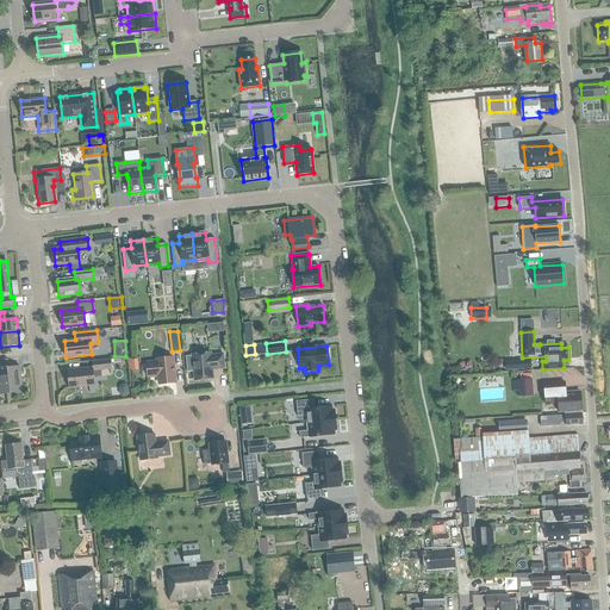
[(192,355),(186,356),(187,373),(194,372),(194,380),(194,381),(212,379),(211,369),(216,368),(216,369),(224,368),(223,355),(210,356),(210,354),(210,353),(192,355)]
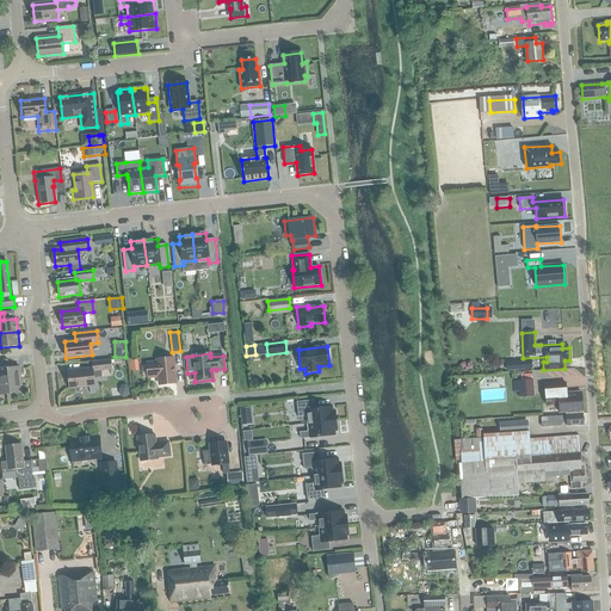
[(156,363),(146,364),(147,378),(159,377),(159,386),(176,384),(172,358),(156,359),(156,363)]
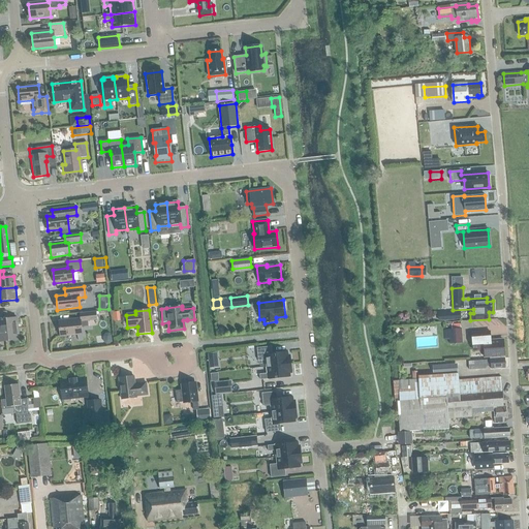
[(2,312),(0,312),(0,331),(18,329),(17,318),(3,319),(2,312)]
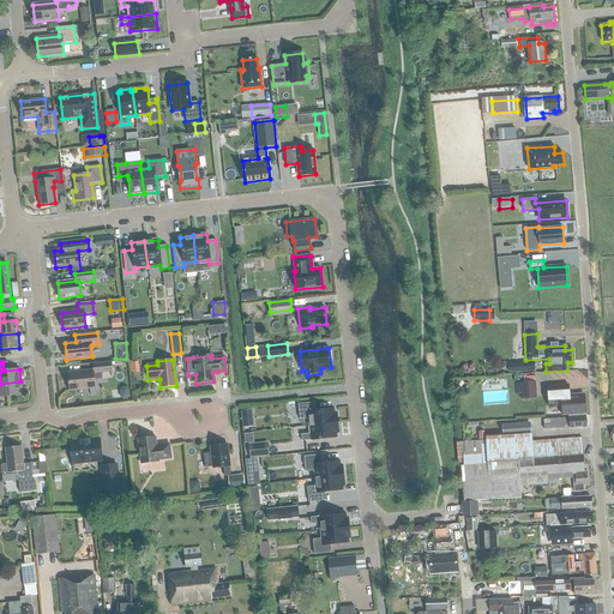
[(92,365),(92,371),(68,374),(70,390),(95,387),(94,380),(102,379),(101,373),(113,372),(112,362),(92,365)]
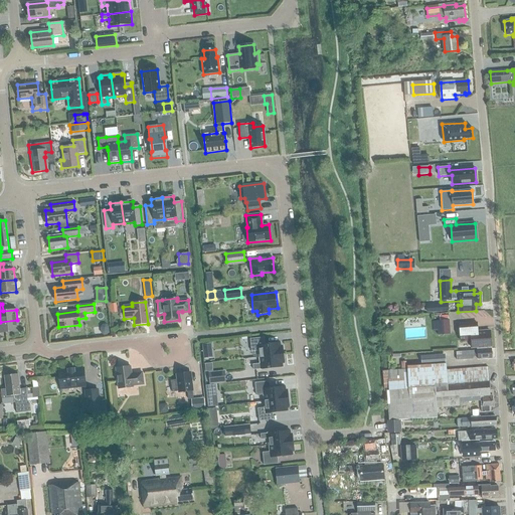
[(449,312),(448,304),(432,305),(432,313),(449,312)]
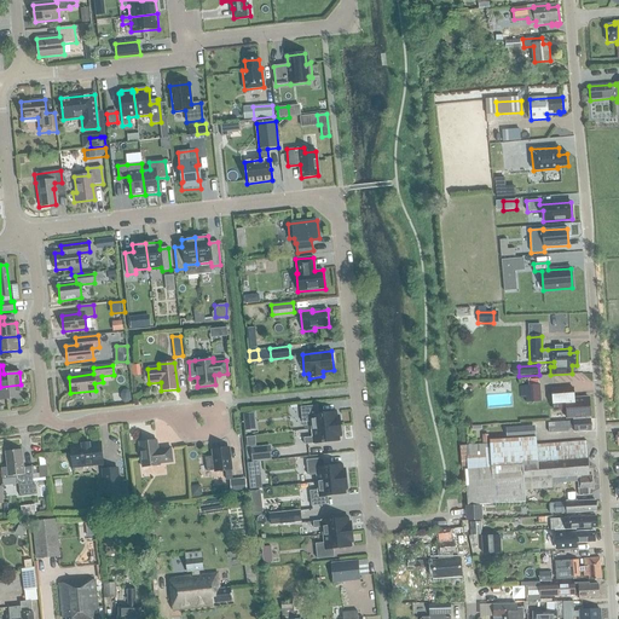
[(0,399),(22,398),(21,385),(0,387),(0,399)]
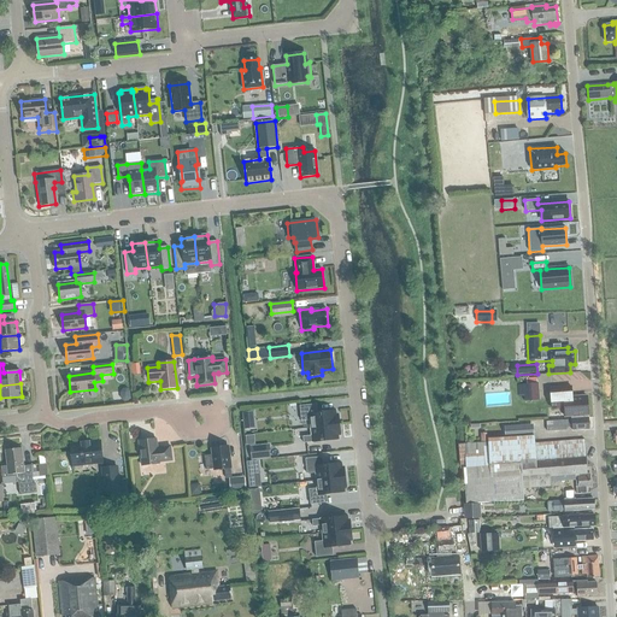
[(540,400),(539,383),(518,386),(519,398),(524,397),(524,403),(540,400)]
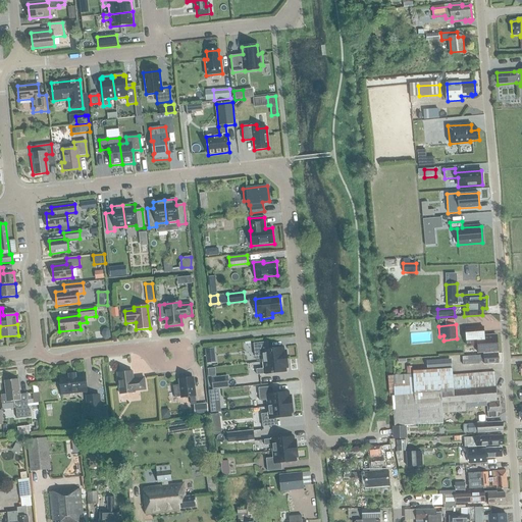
[(498,352),(497,335),(484,336),(483,327),(465,329),(466,346),(477,345),(477,353),(478,353),(497,351),(497,352),(498,352)]
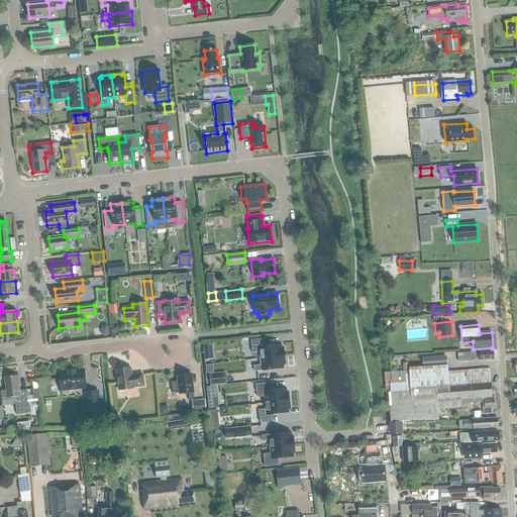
[(106,326),(102,326),(100,329),(101,335),(103,337),(106,337),(109,334),(108,328),(106,326)]
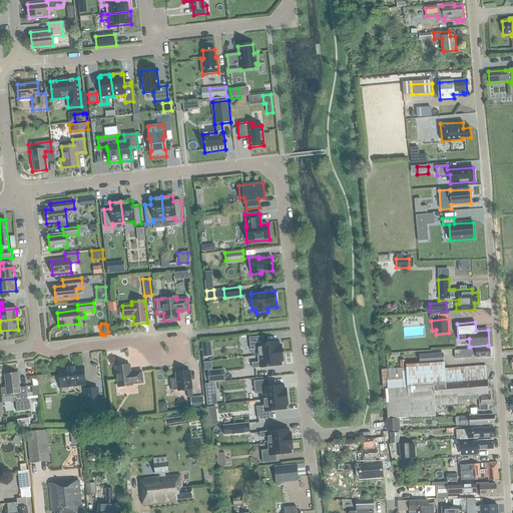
[(258,350),(258,357),(282,354),(281,345),(280,345),(279,342),(264,343),(263,336),(248,338),(250,350),(258,350)]
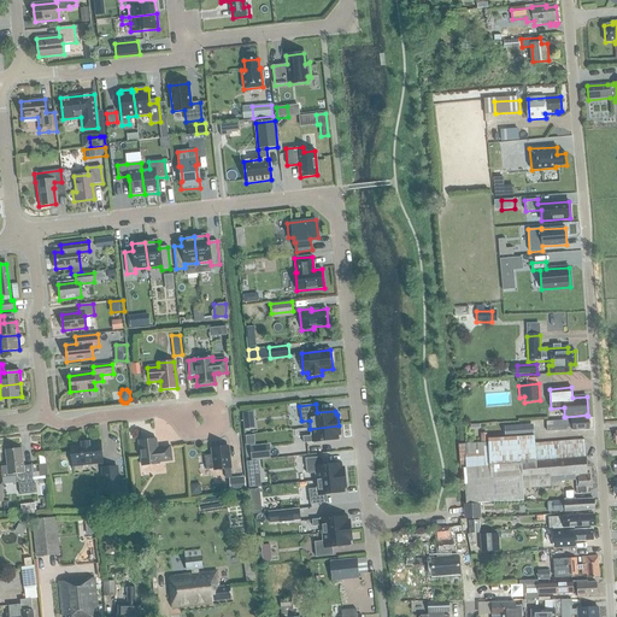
[(565,421),(546,422),(547,432),(569,430),(568,425),(571,425),(573,430),(588,429),(588,418),(571,419),(571,421),(565,421)]
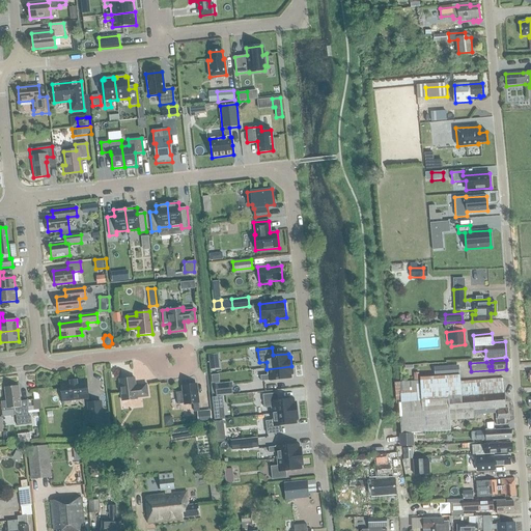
[(459,374),(458,365),(435,367),(435,375),(459,374)]
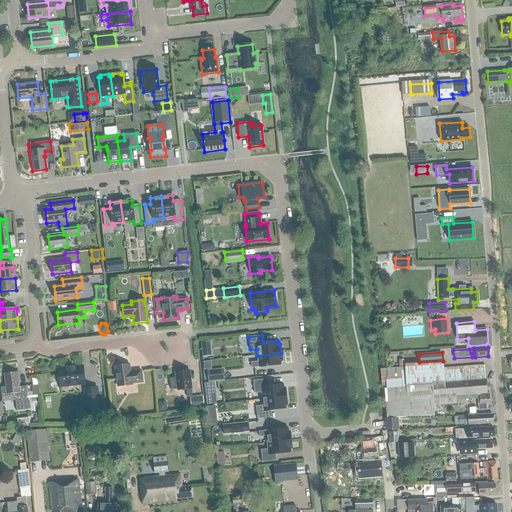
[(282,361),(281,353),(257,356),(258,362),(251,362),(252,368),(281,365),(281,361),(282,361)]
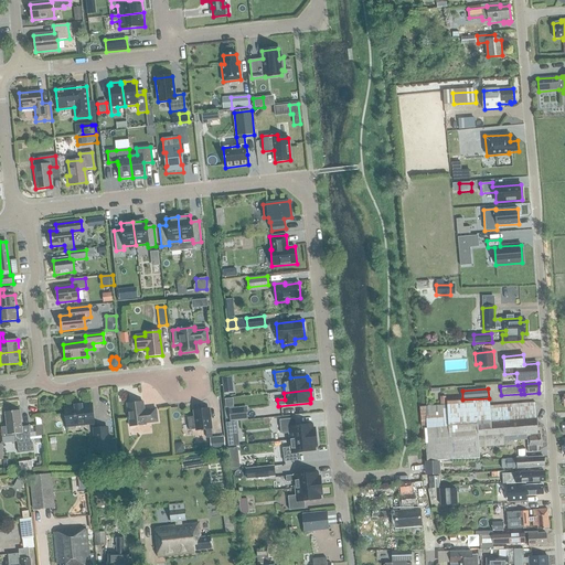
[(447,406),(423,407),(426,430),(427,430),(429,461),(480,458),(479,447),(492,446),(504,446),(504,440),(528,438),(529,451),(537,450),(536,445),(540,445),(539,433),(537,433),(535,403),(489,406),(489,398),(447,402),(447,406)]
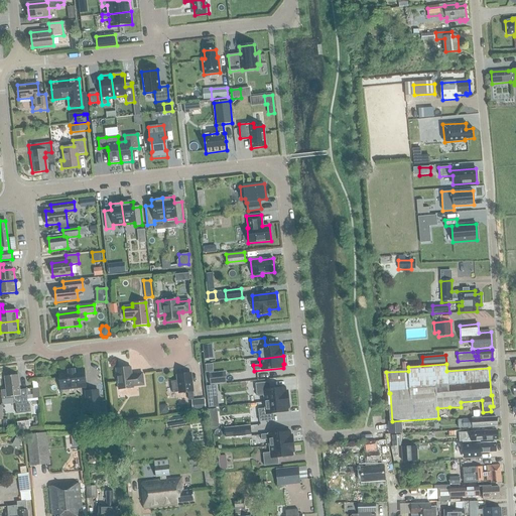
[(143,386),(142,374),(131,375),(130,368),(116,369),(118,390),(132,388),(132,387),(143,386)]
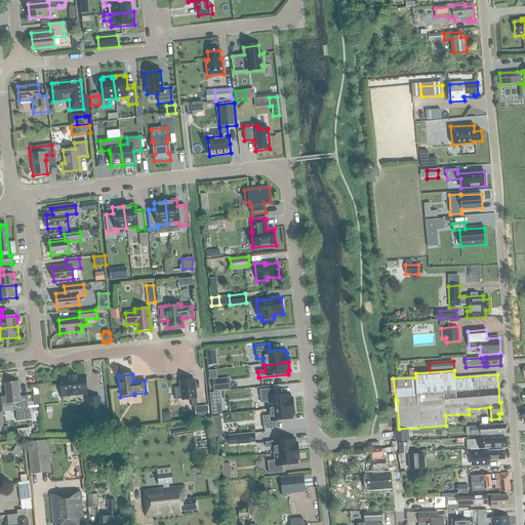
[(59,379),(62,397),(87,394),(85,376),(76,377),(75,375),(69,376),(69,378),(59,379)]
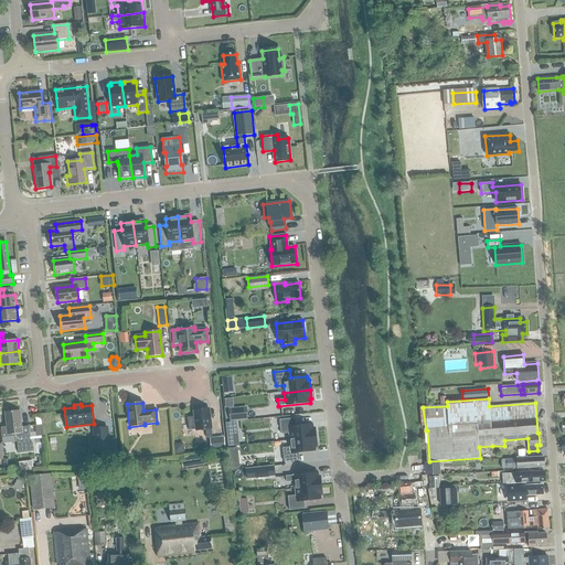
[(247,418),(246,407),(228,408),(230,420),(247,418)]
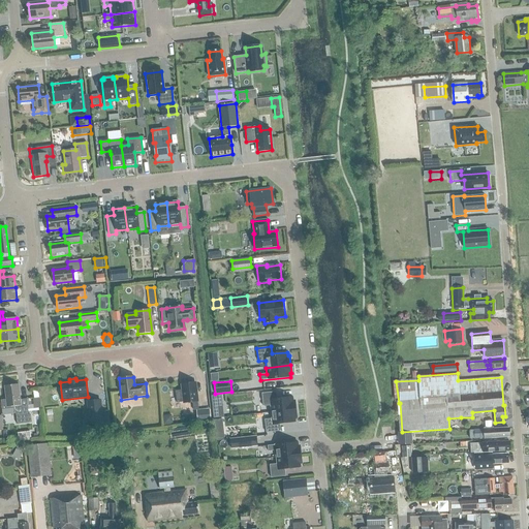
[(182,390),(175,391),(177,403),(183,402),(183,403),(191,402),(192,404),(193,410),(196,410),(198,410),(195,383),(181,384),(182,390)]
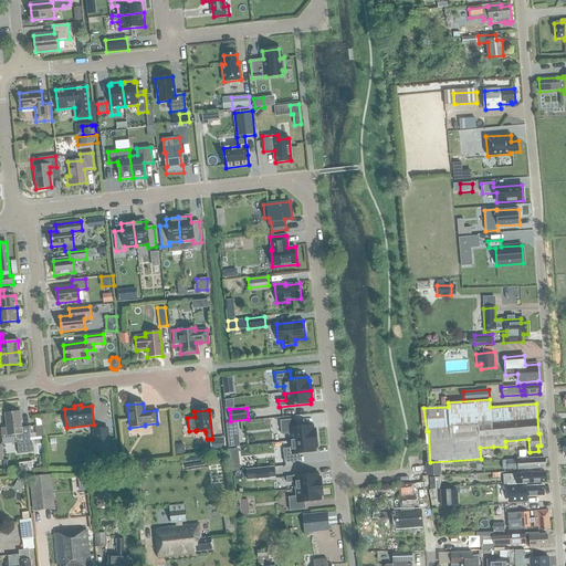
[(2,444),(17,442),(18,453),(31,452),(29,427),(21,428),(19,411),(4,413),(7,428),(0,428),(2,444)]
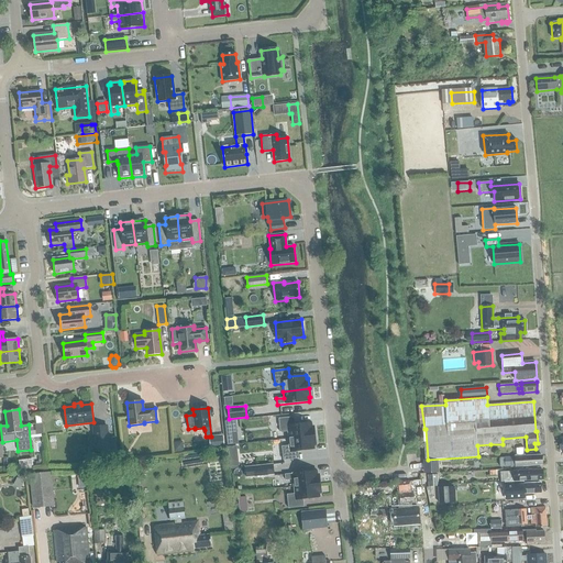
[(294,417),(278,419),(280,432),(288,431),(288,439),(315,435),(313,426),(312,427),(311,423),(295,424),(294,417)]
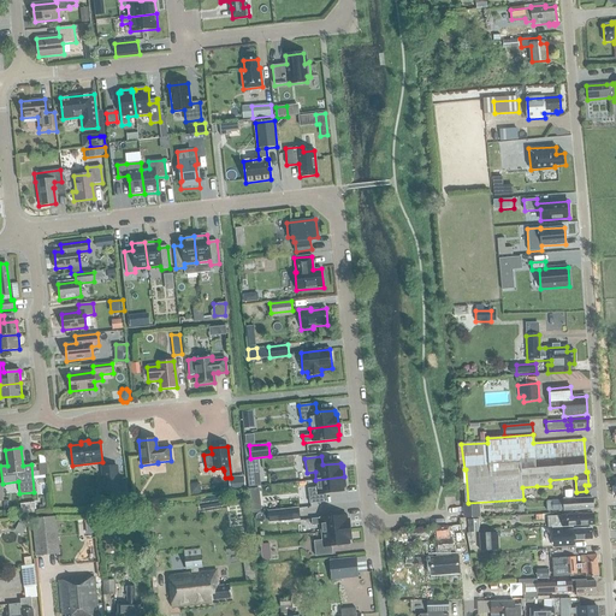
[(258,460),(247,461),(247,463),(248,471),(259,469),(258,460)]
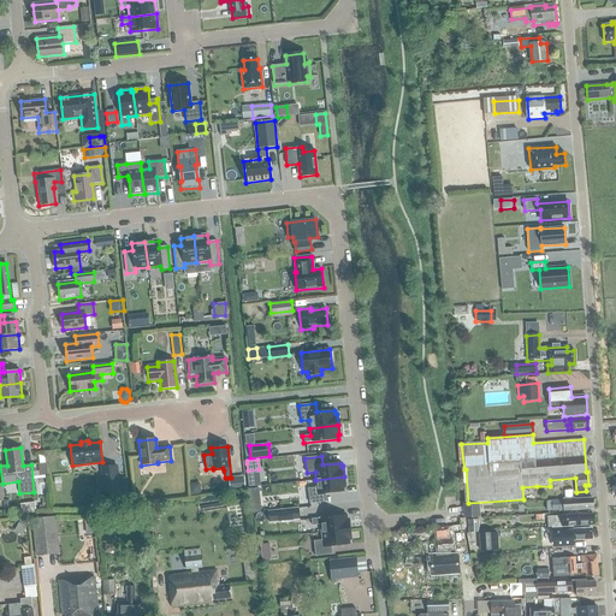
[(47,463),(46,463),(40,465),(39,465),(40,471),(40,477),(43,477),(48,475),(47,463)]
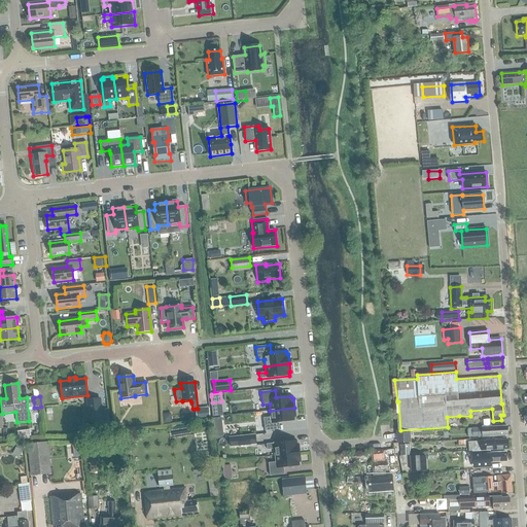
[(103,421),(101,397),(86,399),(90,423),(103,421)]
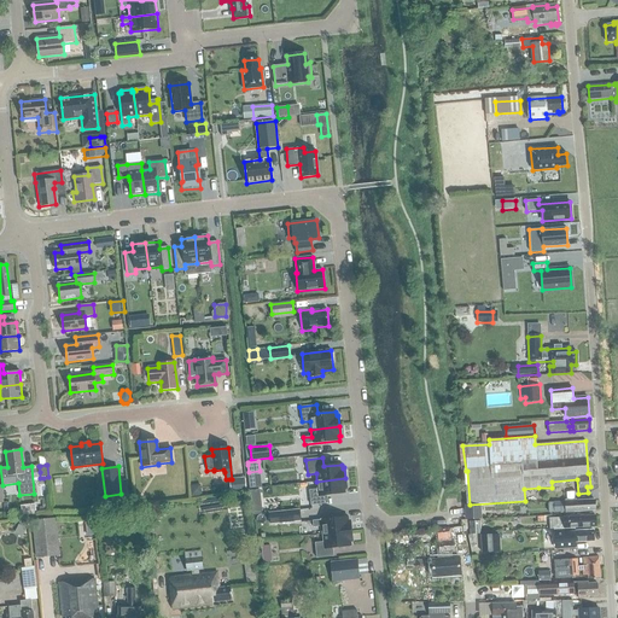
[(232,479),(229,479),(231,493),(246,491),(245,478),(232,479)]
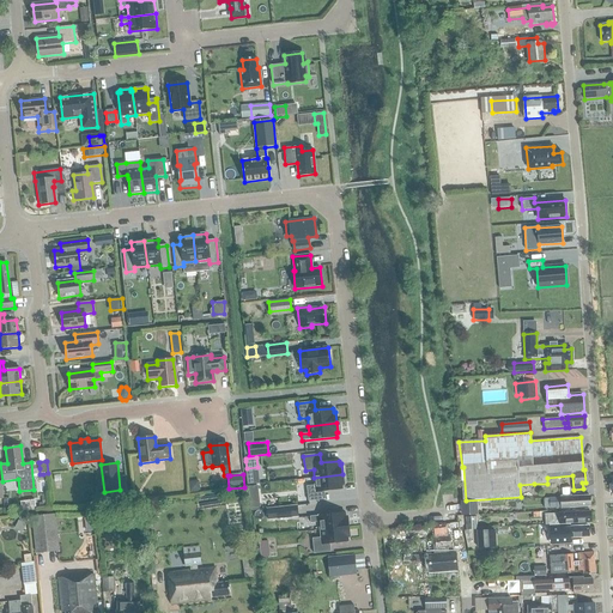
[(344,485),(343,474),(314,478),(315,485),(307,486),(308,502),(325,499),(325,491),(343,489),(343,485),(344,485)]
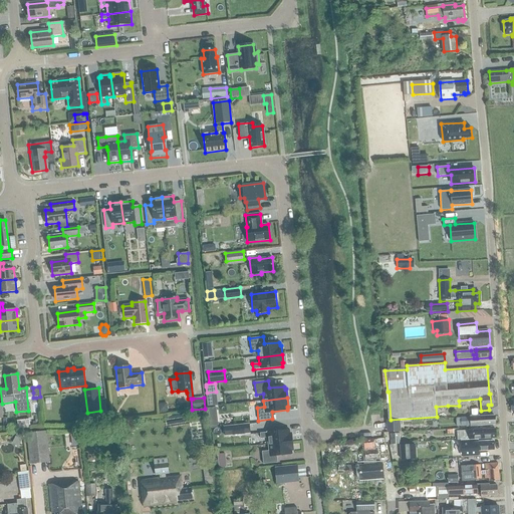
[(470,416),(471,426),(495,425),(495,416),(480,416),(477,416),(471,416),(470,416)]
